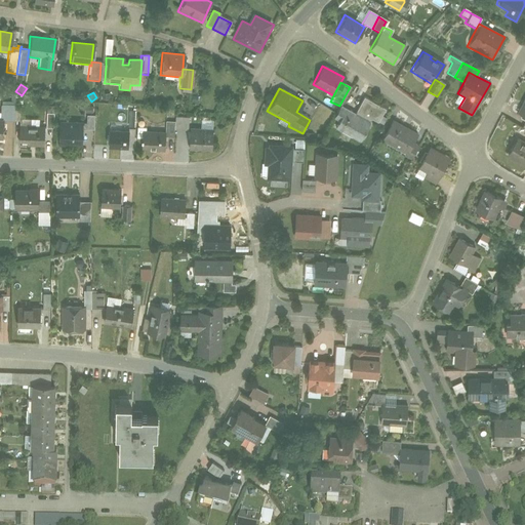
[(524,120),(524,95),(516,113),(521,116),(520,118),(524,121),(524,120)]
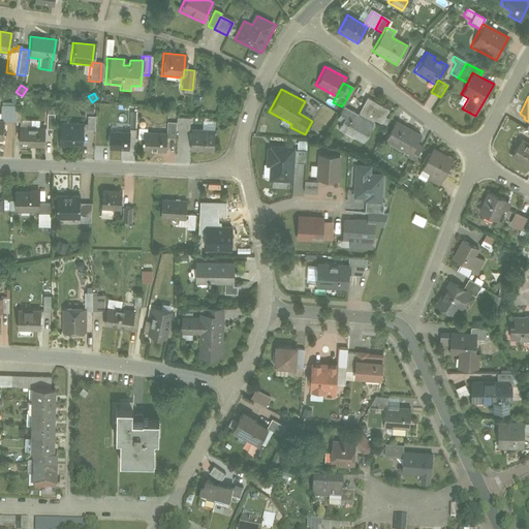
[(365,98),(356,115),(371,122),(372,120),(379,124),(383,118),(387,111),(365,98)]
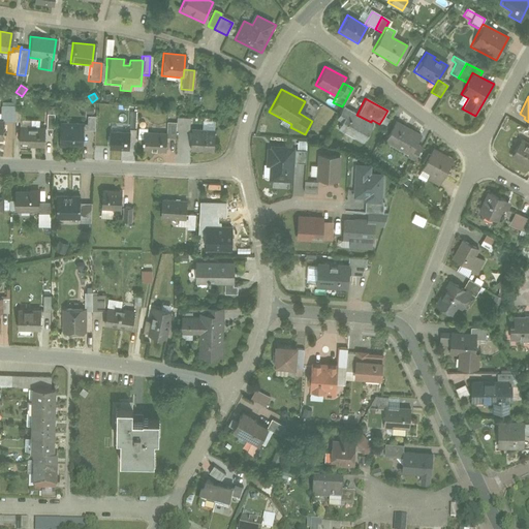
[(0,106),(0,121),(0,123),(12,123),(12,107),(0,106)]
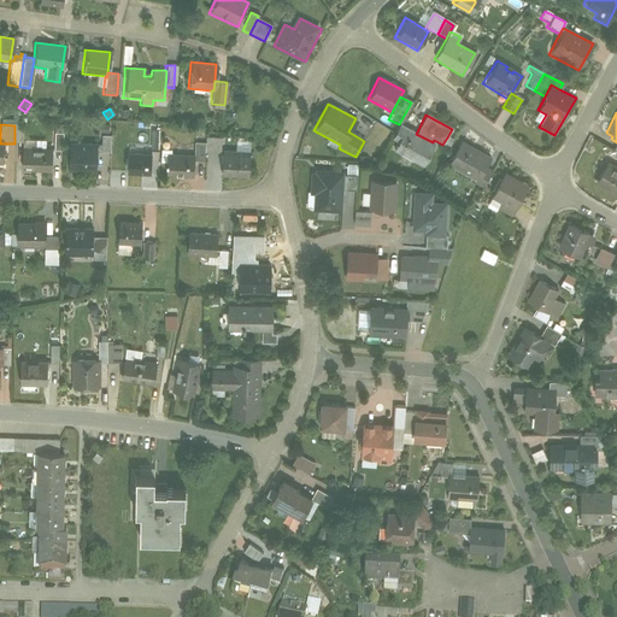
[(416,134),(399,124),(386,150),(419,168),(433,142),(416,134)]
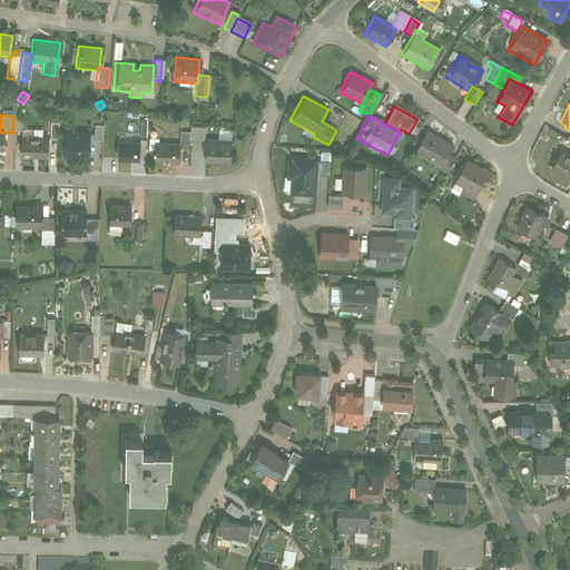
[(48,124),(47,140),(56,140),(57,124),(48,124)]
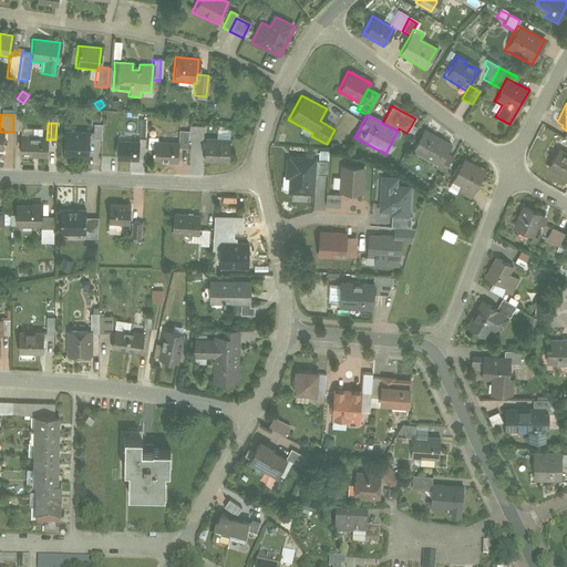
[(187,131),(187,141),(202,141),(202,127),(187,126),(187,131)]
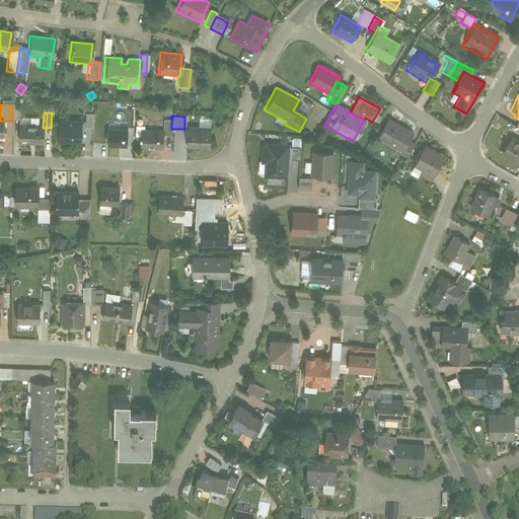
[(200,116),(199,125),(210,126),(211,118),(200,116)]
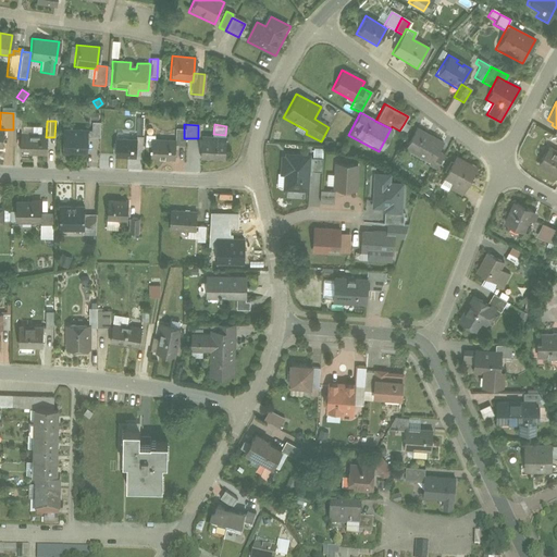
[(85,132),(85,137),(98,138),(98,126),(91,126),(91,132),(85,132)]
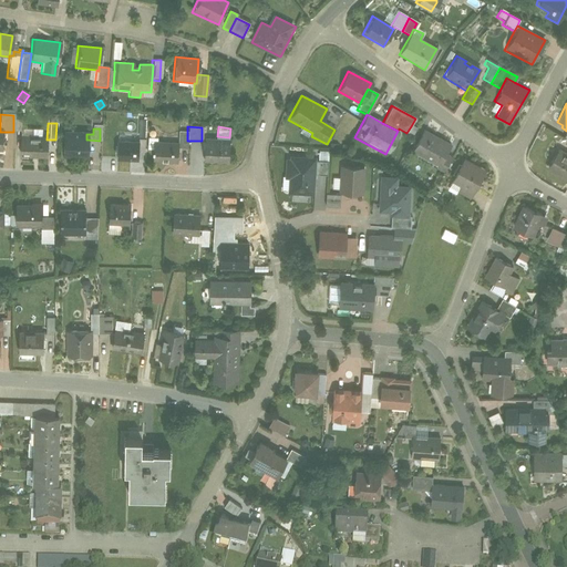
[(450,145),(422,130),(410,151),(437,166),(444,154),(450,145)]
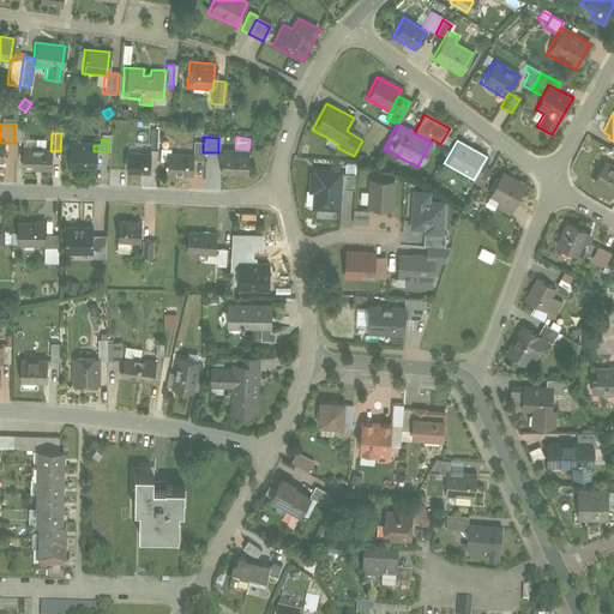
[(191,155),(191,161),(202,161),(203,152),(203,142),(191,142),(191,155)]
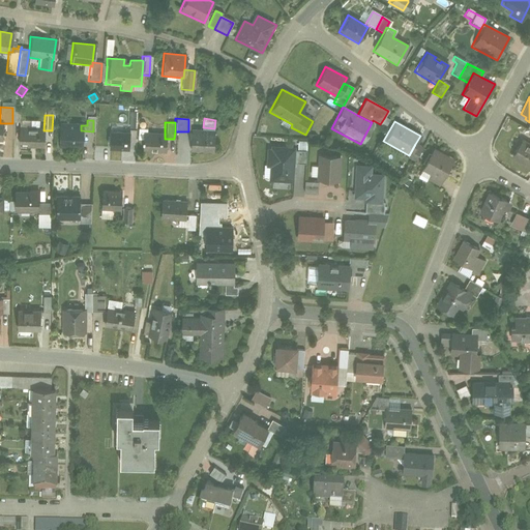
[(57,147),(81,147),(81,130),(81,125),(81,123),(57,123),(57,147)]
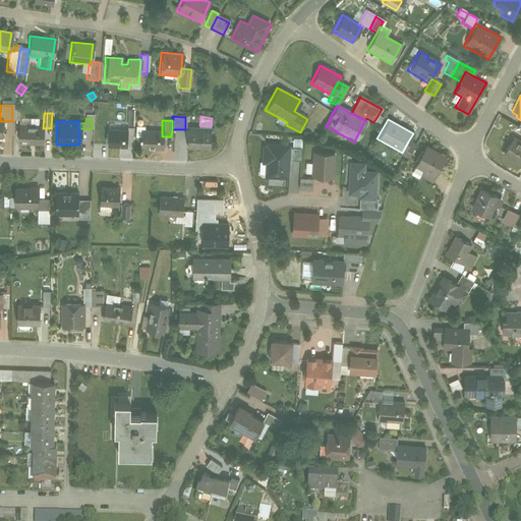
[(42,146),(42,125),(18,125),(17,146),(42,146)]
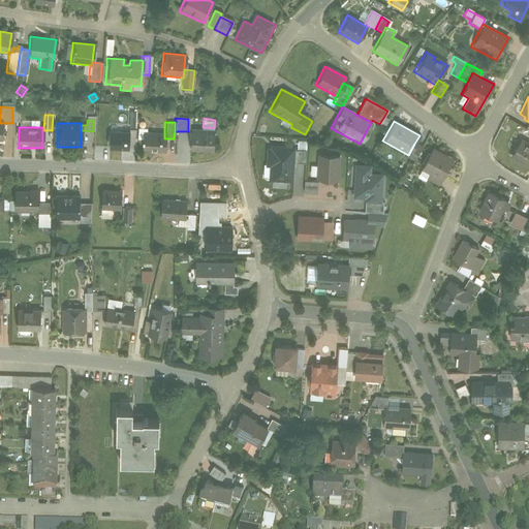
[(143,144),(143,132),(145,132),(146,128),(135,128),(135,130),(135,144),(143,144)]
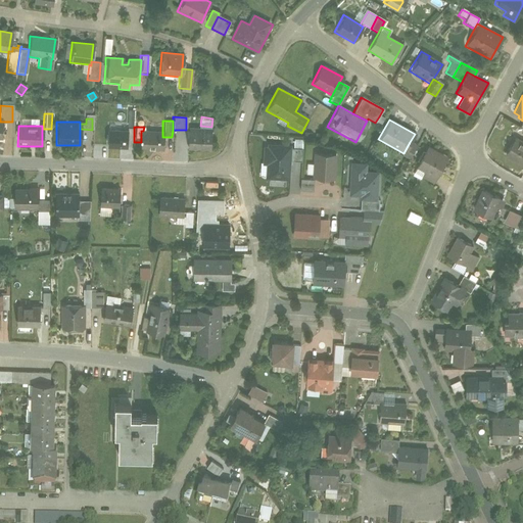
[(186,150),(208,152),(210,129),(188,128),(186,150)]
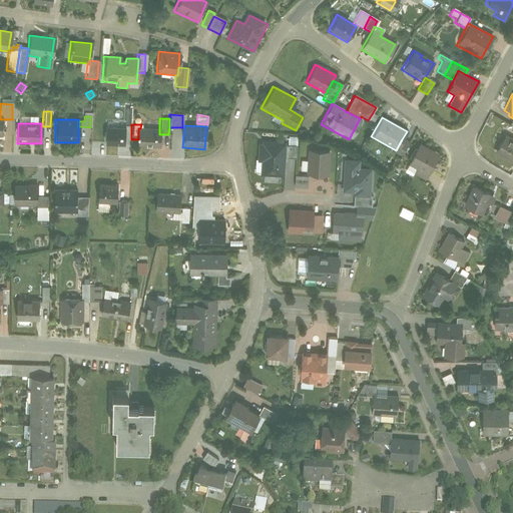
[(123,139),(131,139),(131,126),(123,126),(123,128),(123,139)]
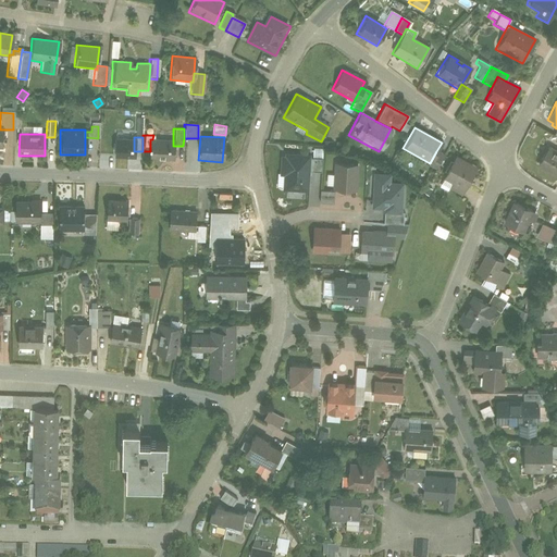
[(134,151),(134,139),(113,139),(113,159),(134,160),(134,151)]
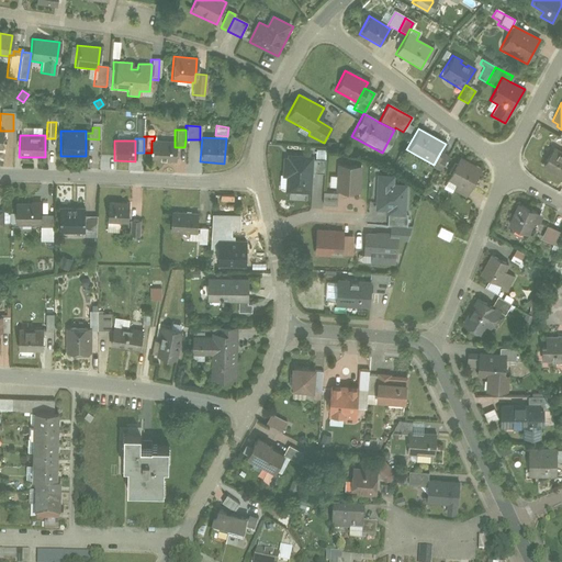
[(152,153),(150,161),(173,163),(175,147),(175,142),(154,141),(152,141),(152,153)]
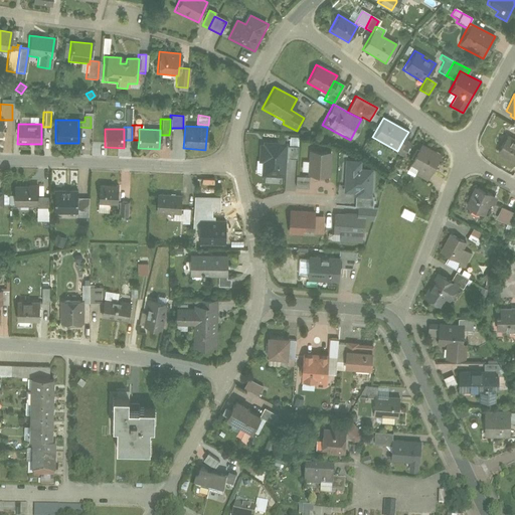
[(506,134),(495,154),(514,165),(514,139),(506,134)]
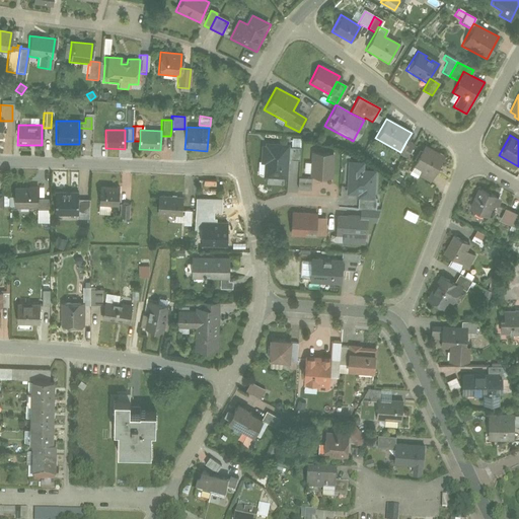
[(288,144),(288,158),(301,159),(302,139),(294,138),(294,145),(288,144)]
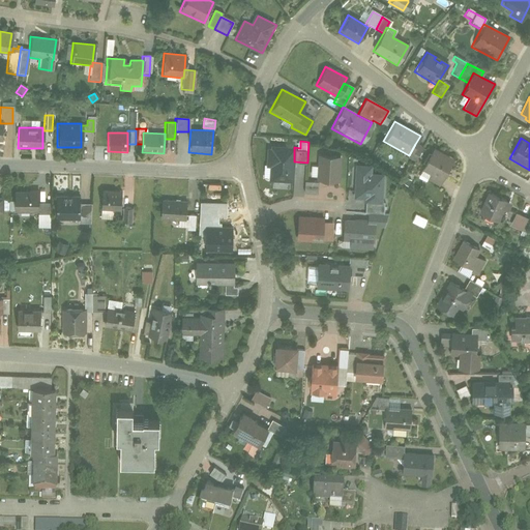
[(272,166),(271,180),(293,180),(294,162),(294,147),(295,143),(272,143),(271,147),(268,147),(267,166),(272,166)]
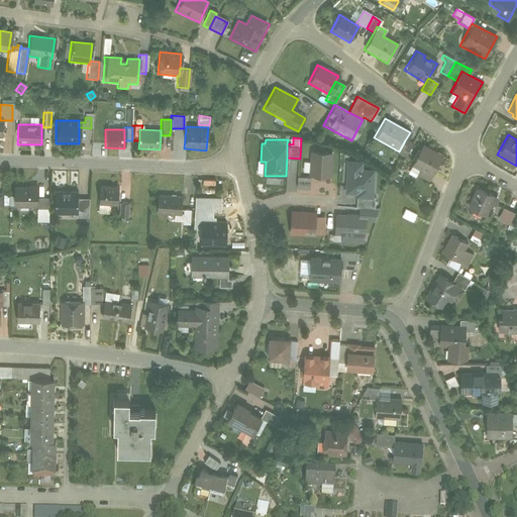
[(411,143),(405,140),(399,151),(397,154),(403,159),(411,143)]
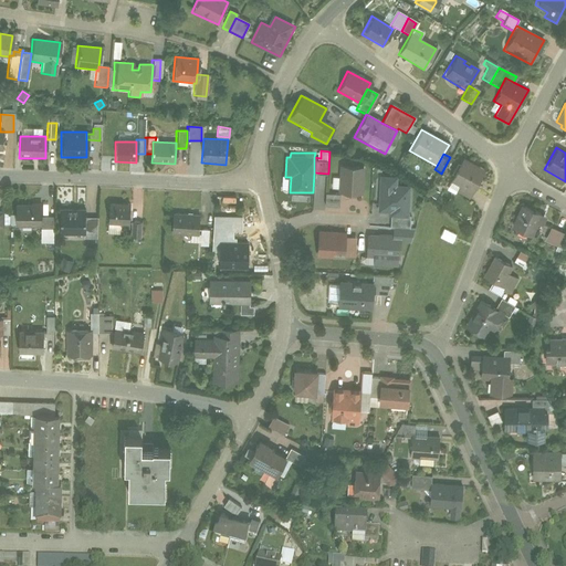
[(483,169),(461,158),(449,181),(458,187),(454,195),(467,201),(483,169)]
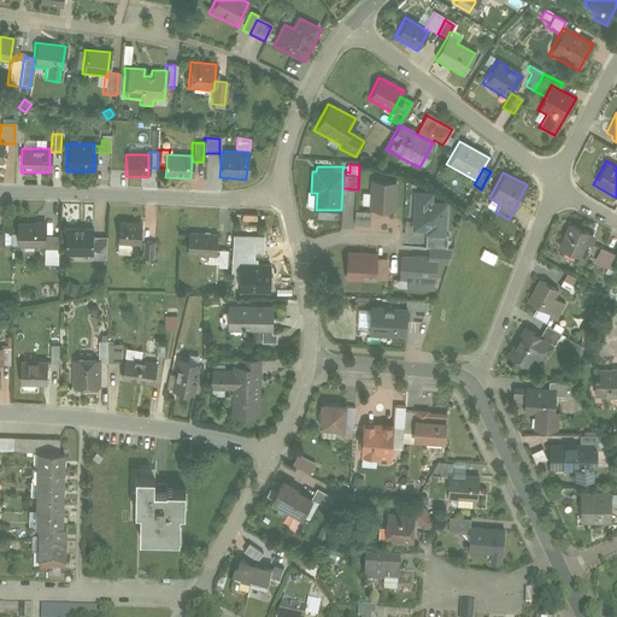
[(399,182),(371,181),(370,210),(398,211),(399,182)]
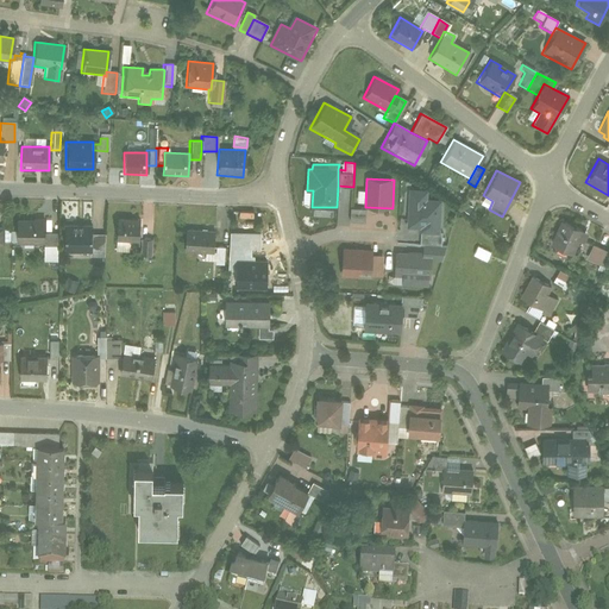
[(429,189),(410,189),(408,226),(421,226),(421,231),(441,232),(443,199),(429,198),(429,189)]
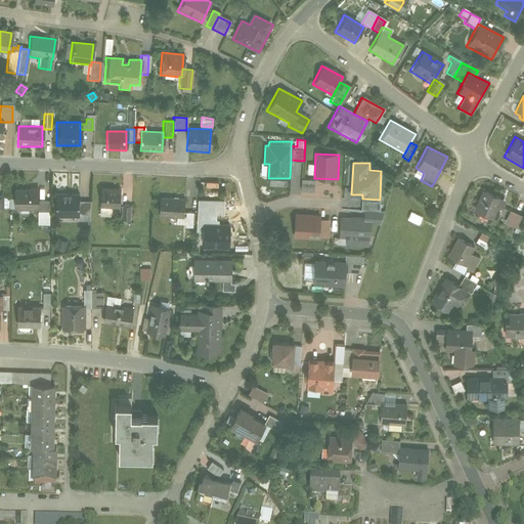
[(314,180),(303,179),(303,188),(314,189),(314,180)]
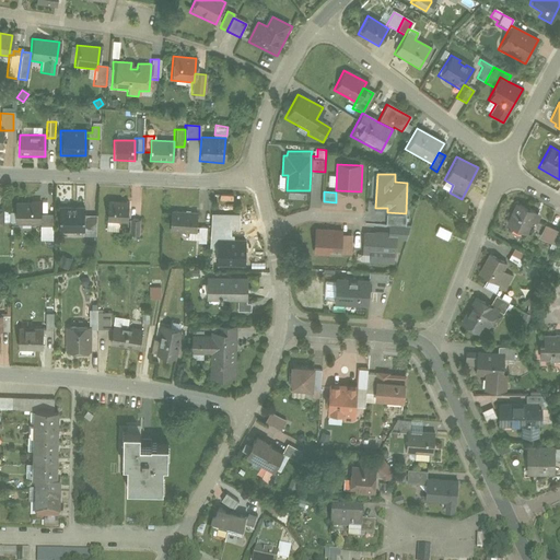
[(38,216),(38,200),(28,200),(28,202),(14,202),(14,225),(38,225),(38,216)]
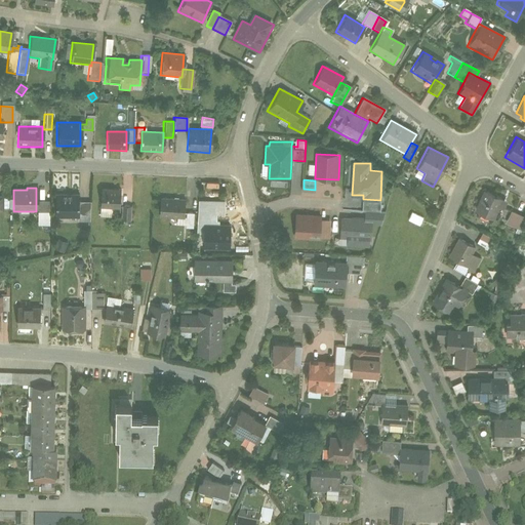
[(117,209),(118,190),(99,189),(98,208),(117,209)]
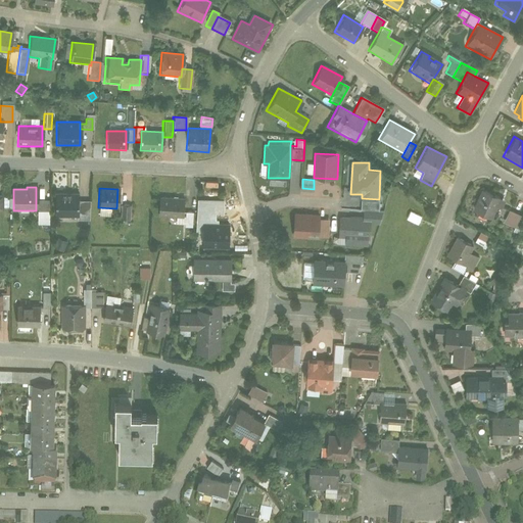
[(490,219),(498,198),(479,190),(470,210),(490,219)]
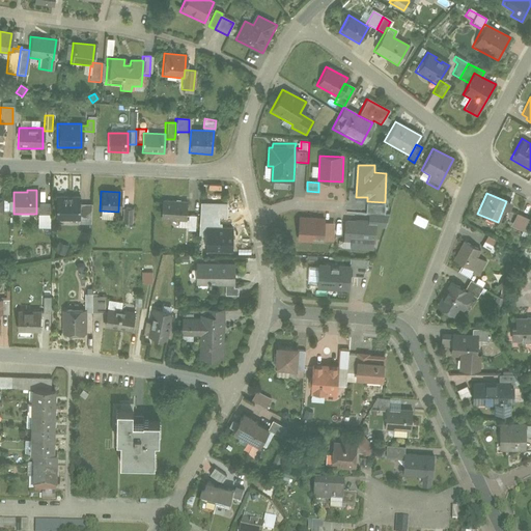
[(78,197),(55,198),(55,221),(78,221),(78,205),(78,197)]
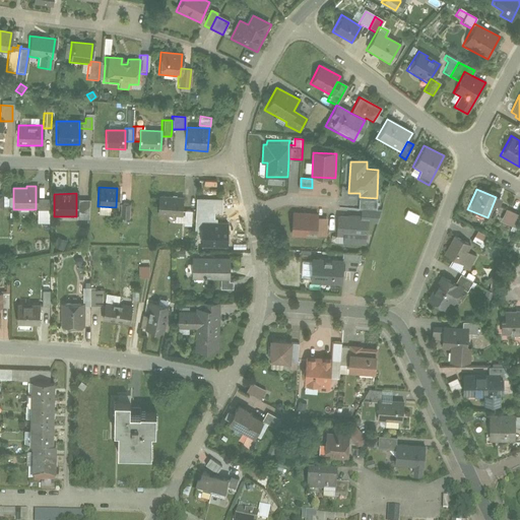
[(180,211),(181,198),(157,197),(156,215),(180,216),(180,213),(180,211)]
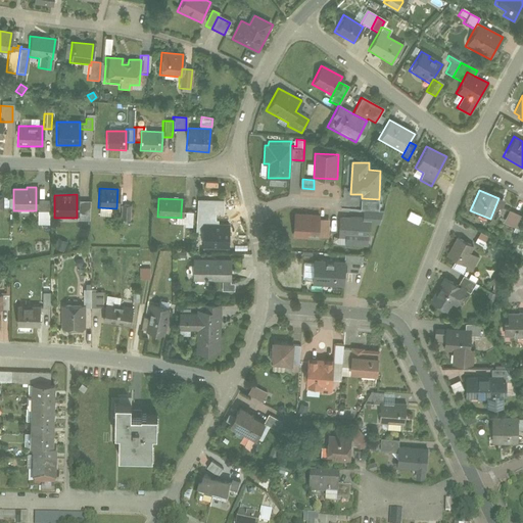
[(379,199),(362,198),(361,209),(366,209),(380,210),(381,199),(379,199)]
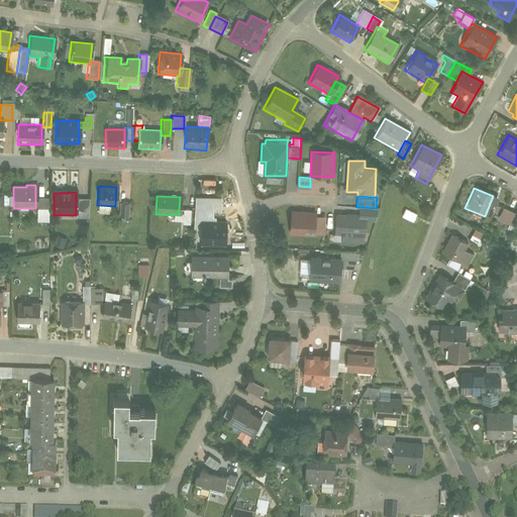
[(47,199),(35,199),(35,208),(35,210),(47,210),(47,199)]
